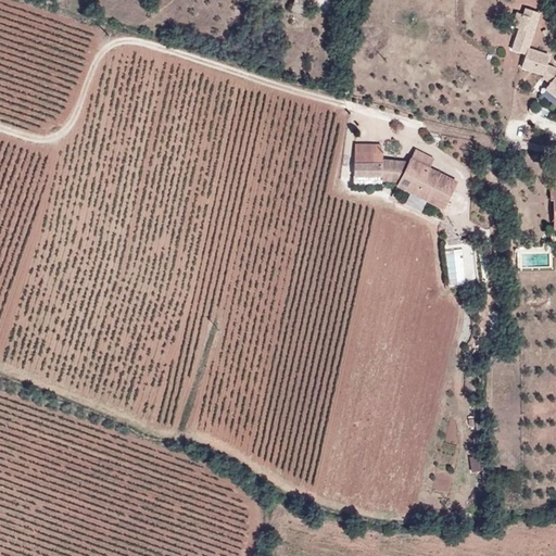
[(307,0),(293,0),(292,9),(305,12),(307,0)]
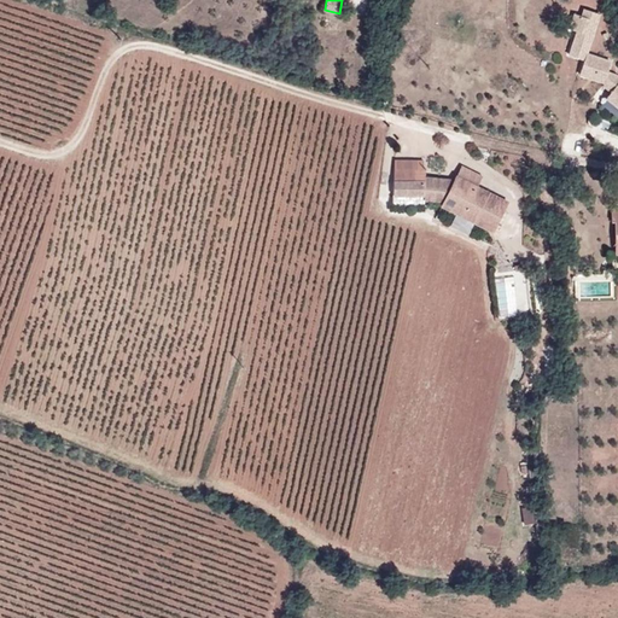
[(590,53),(602,15),(583,7),(581,16),(575,13),(569,31),(576,33),(569,57),(587,62),(590,53)]
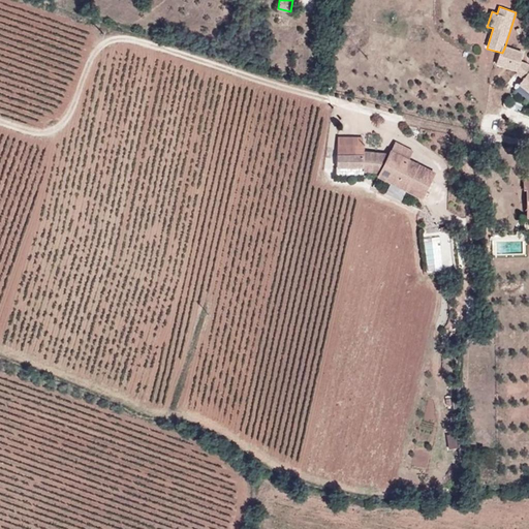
[(524,51),(505,45),(502,53),(498,66),(517,72),(517,71),(521,60),(524,51)]
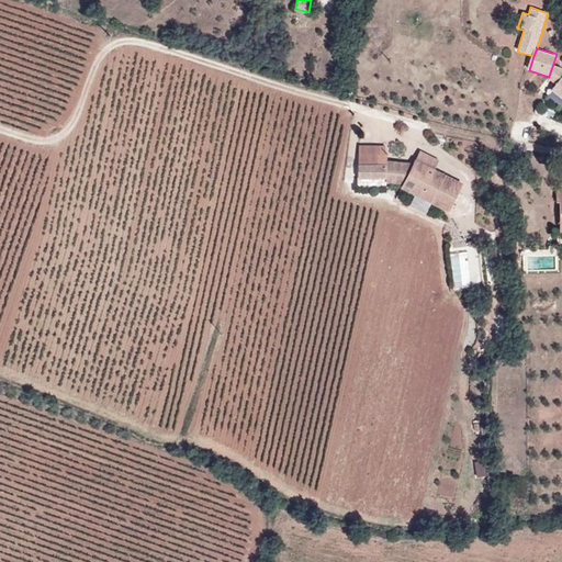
[(561,69),(553,64),(549,76),(550,77),(549,79),(557,85),(552,90),(561,99),(561,69)]
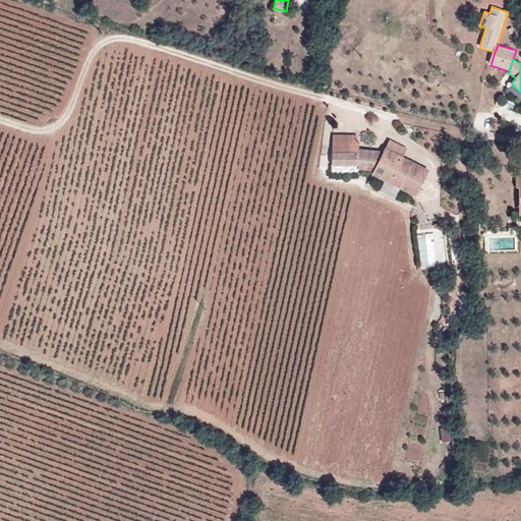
[(339,132),(338,139),(356,140),(356,132),(339,132)]
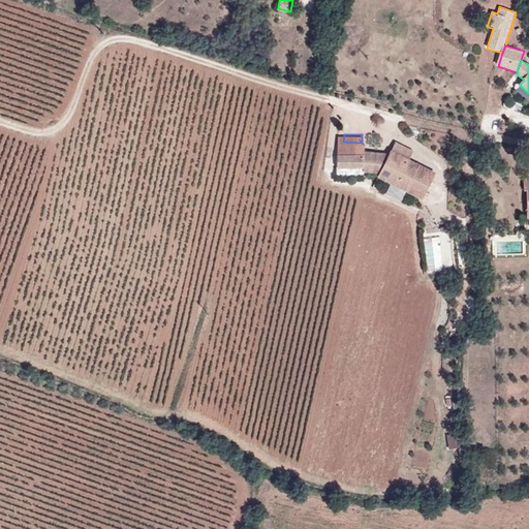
[(342,142),(341,163),(369,165),(369,143),(362,143),(343,142),(342,142)]
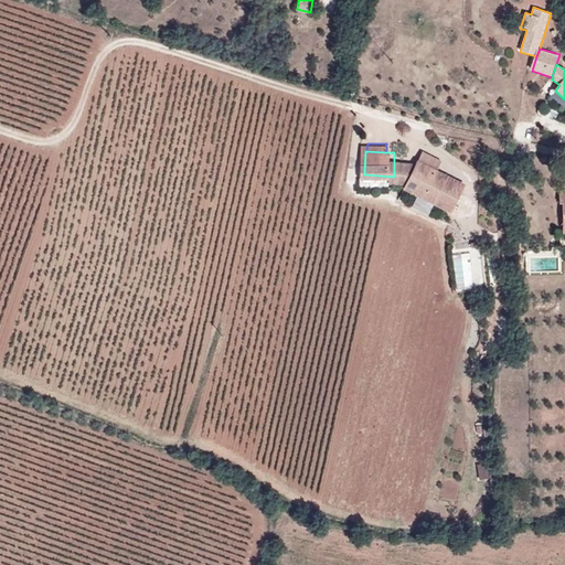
[(398,178),(411,182),(423,157),(401,153),(398,178)]
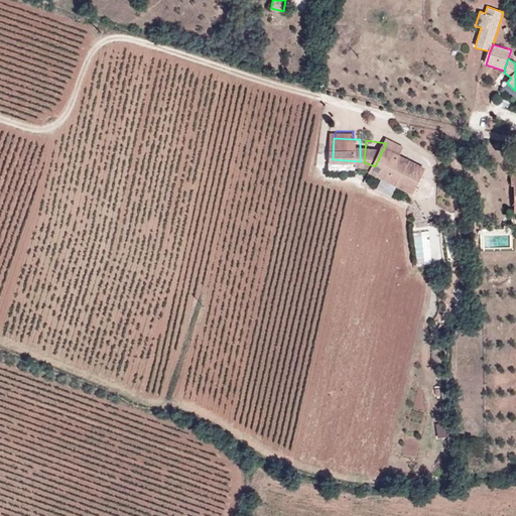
[(386,143),(375,166),(382,169),(386,166),(421,183),(430,164),(386,143)]
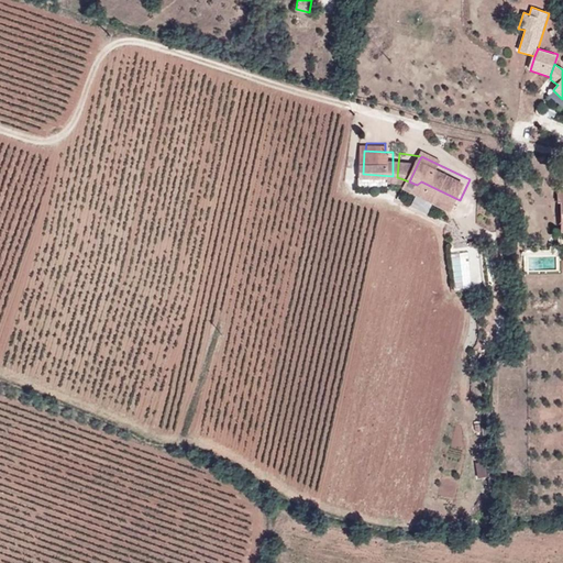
[(417,185),(409,181),(408,185),(456,208),(460,200),(421,181),(417,185)]
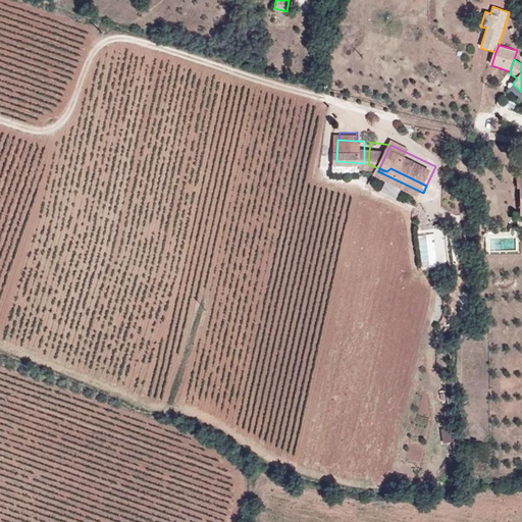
[(436,229),(419,232),(424,264),(437,262),(434,240),(438,240),(436,229)]
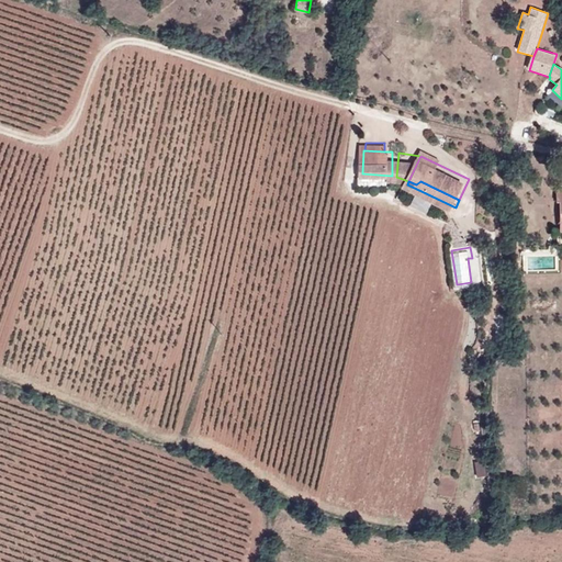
All buildings are outlined.
